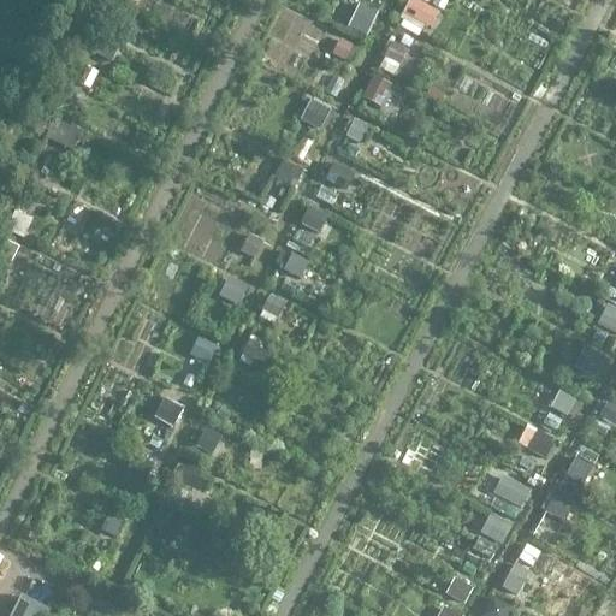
[(419,0),(409,0),(402,17),(431,31),(442,11),(419,0)]
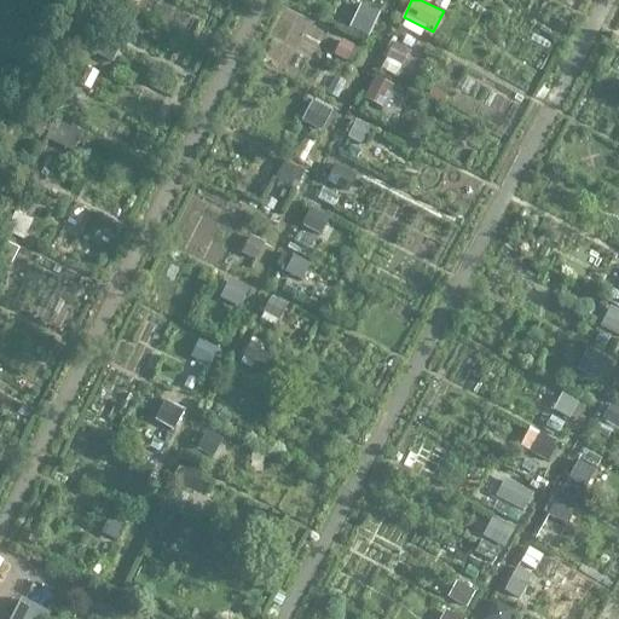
[(362,4),(351,27),(370,36),(381,12),(362,4)]
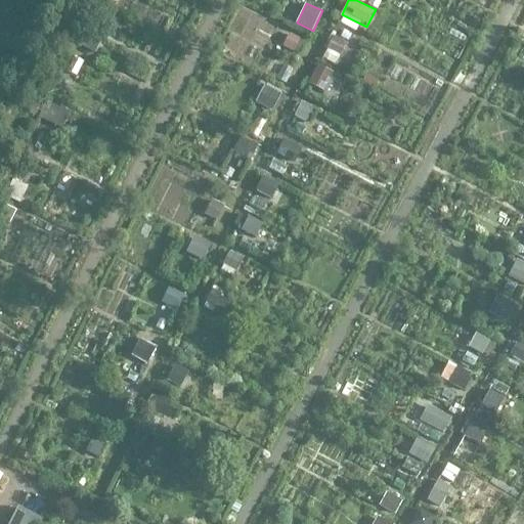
[(328,55),(342,57),(344,40),(331,38),(328,55)]
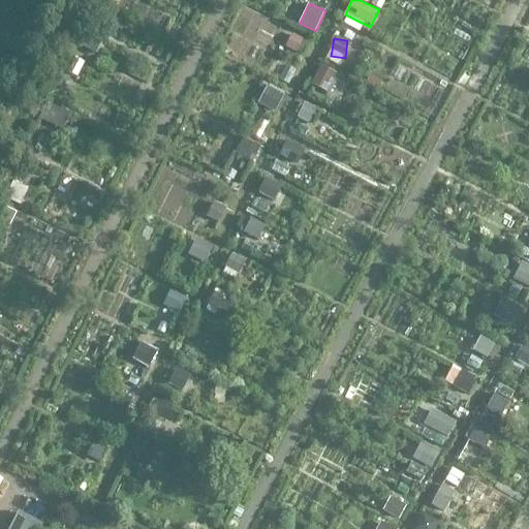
[(312,84),(329,92),(338,72),(321,64),(312,84)]
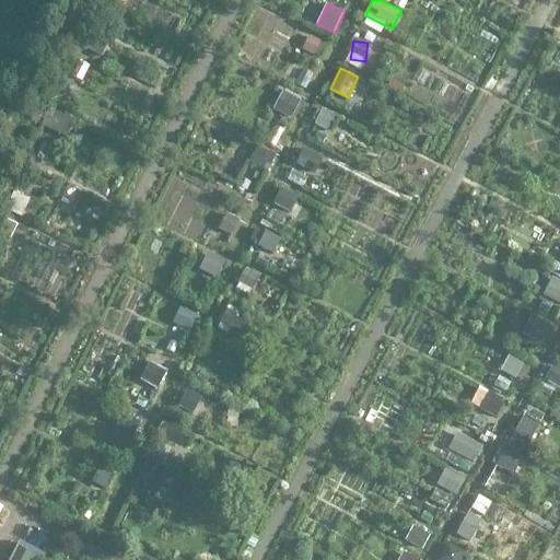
[(284,89),(275,108),(293,117),(303,97),(284,89)]
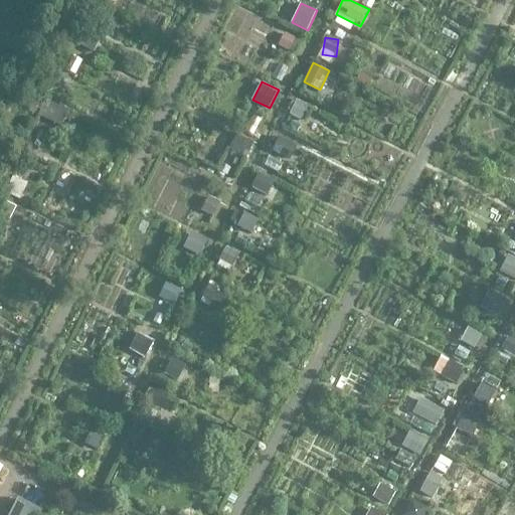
[(45,100),(38,114),(60,125),(67,110),(45,100)]
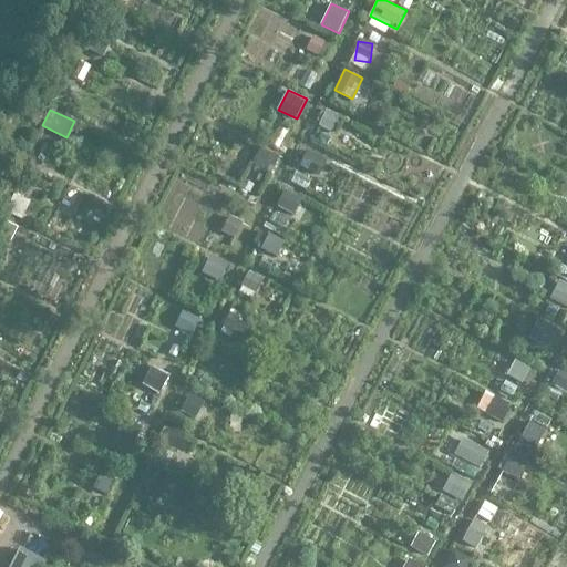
[(321,174),(326,158),(308,152),(302,167),(321,174)]
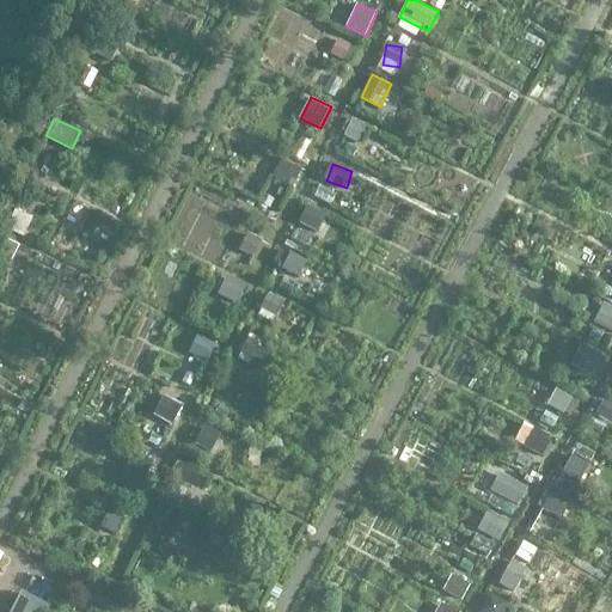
[(300,222),(324,233),(332,216),(307,206),(300,222)]
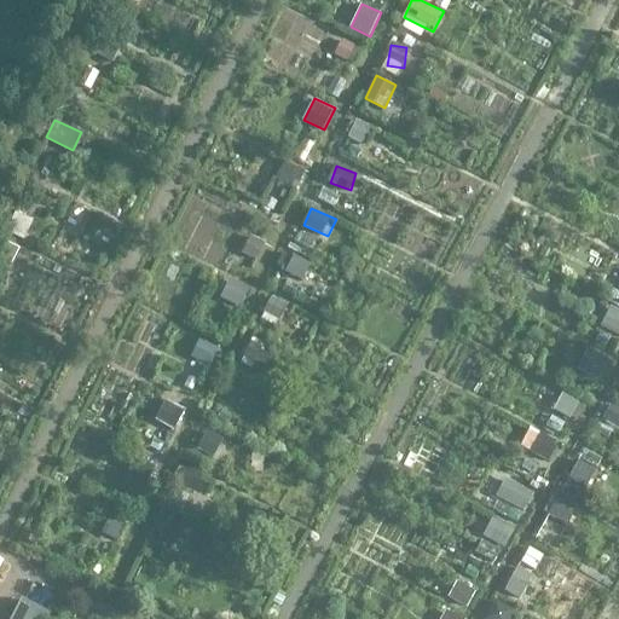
[(294,255),(285,273),(304,282),(312,264),(294,255)]
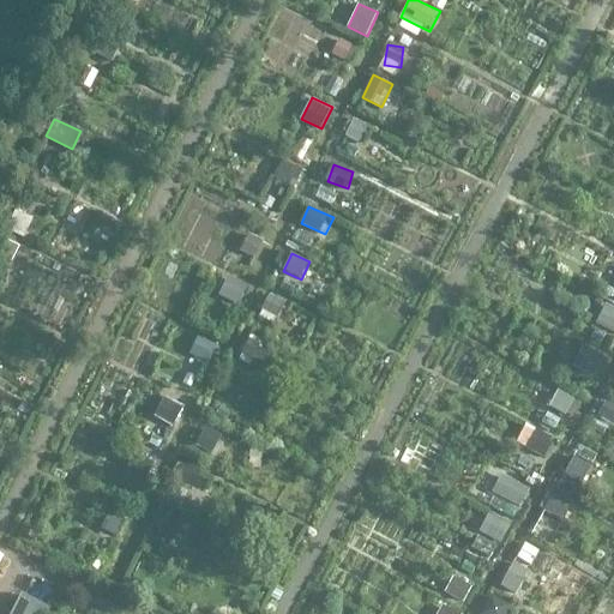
[(228,277),(220,295),(239,305),(247,287),(228,277)]
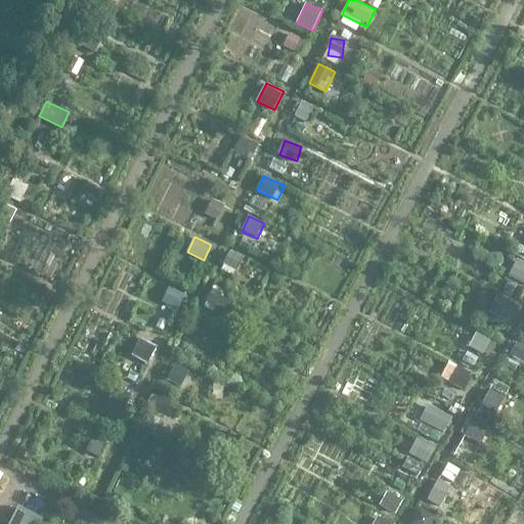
[(222,269),(234,274),(243,257),(230,251),(222,269)]
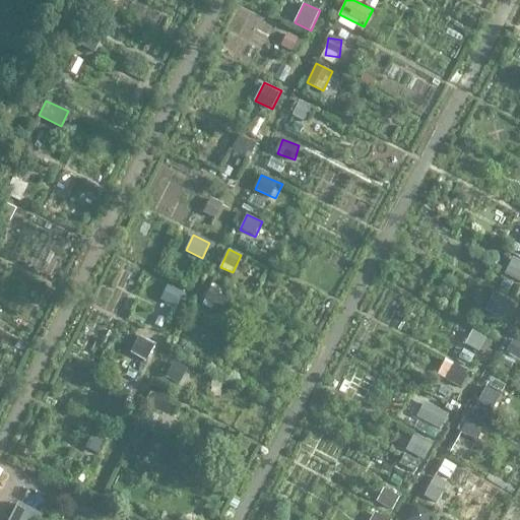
[(506,272),(519,279),(519,260),(513,257),(506,272)]
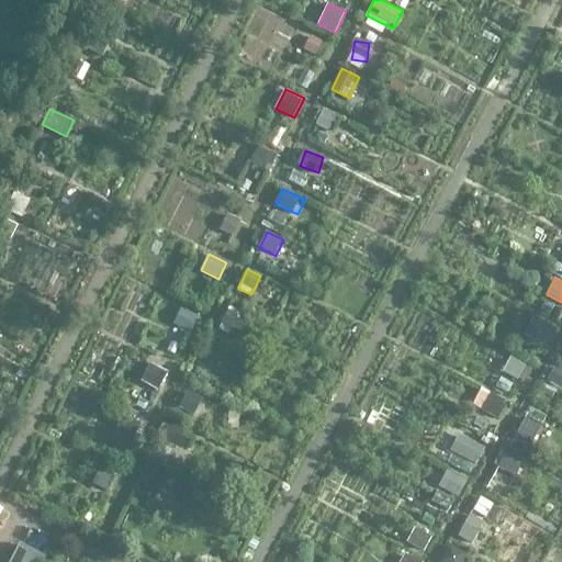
[(535,315),(525,333),(543,344),(553,326),(535,315)]
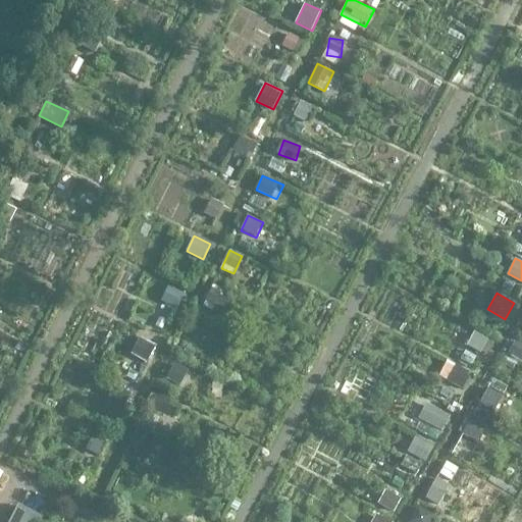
[(482,351),(486,336),(473,332),(469,347),(482,351)]
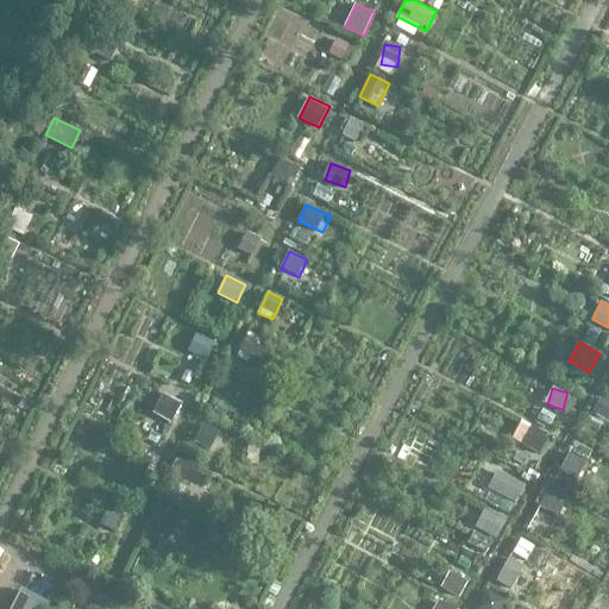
[(162,395),(155,416),(173,422),(180,401),(162,395)]
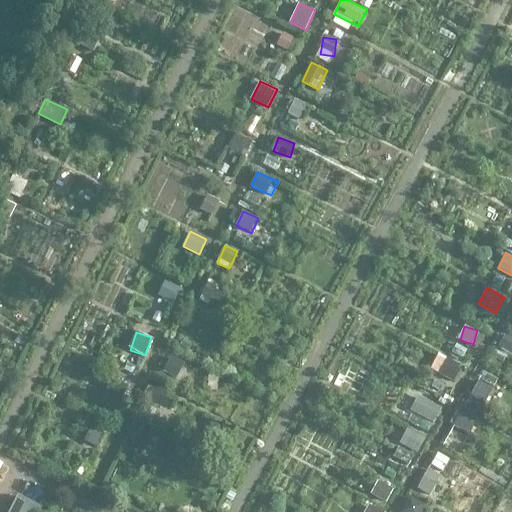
[(439,353),(431,368),(454,380),(462,365),(439,353)]
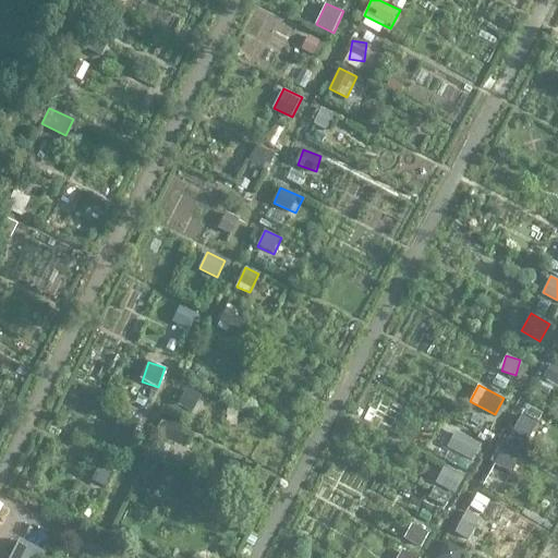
[(180,402),(193,409),(201,395),(187,387),(180,402)]
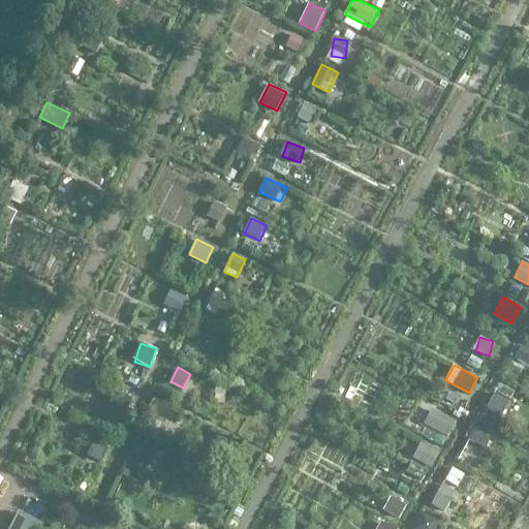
[(433,407),(424,423),(448,436),(457,421),(433,407)]
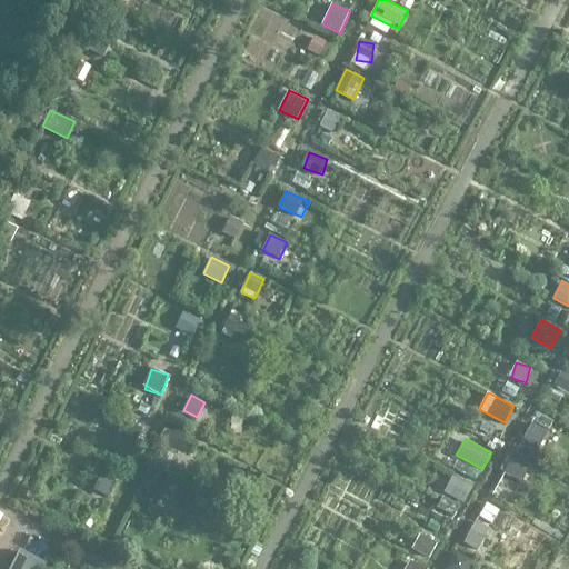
[(521,480),(528,465),(509,458),(503,472),(521,480)]
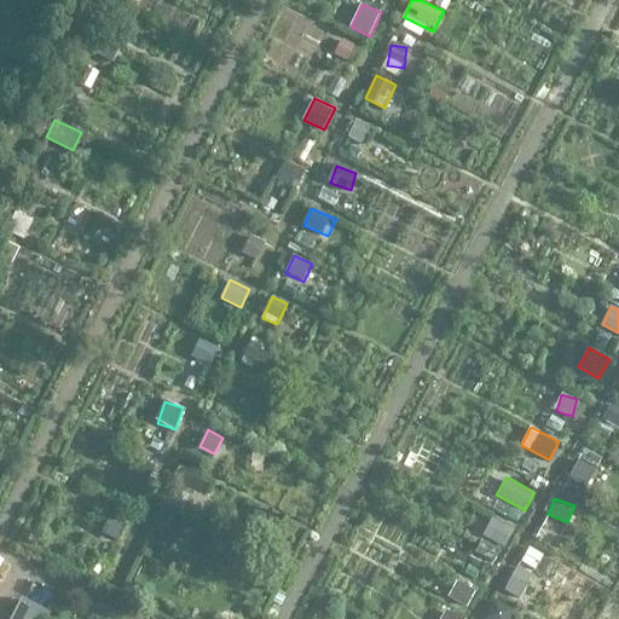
[(482,537),(505,548),(515,527),(492,516),(482,537)]
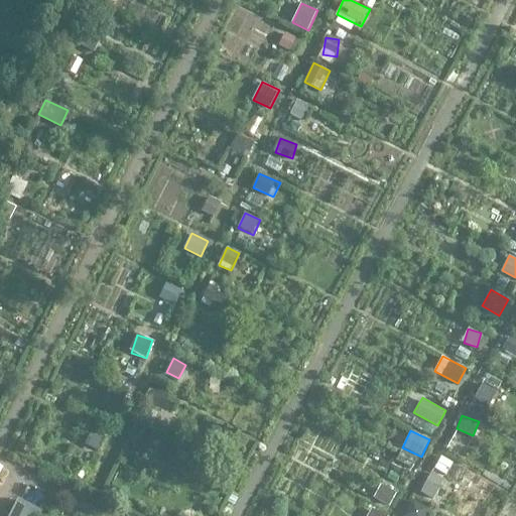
[(448,450),(460,454),(463,437),(453,434),(448,450)]
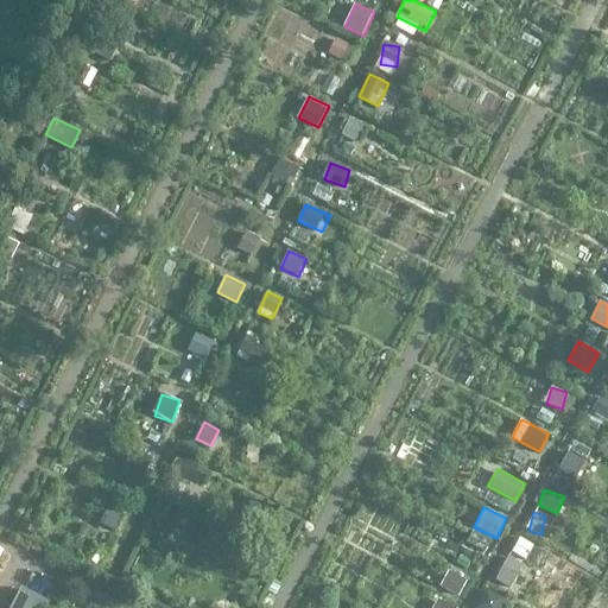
[(518,537),(496,580),(512,588),(533,544),(518,537)]
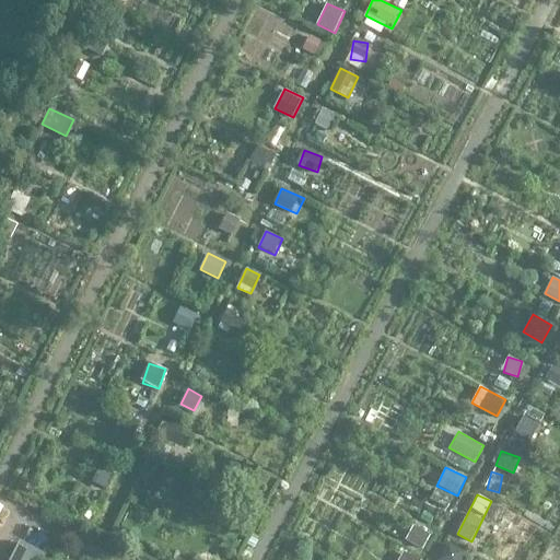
[(41,559),(44,551),(16,540),(8,559),(41,559)]
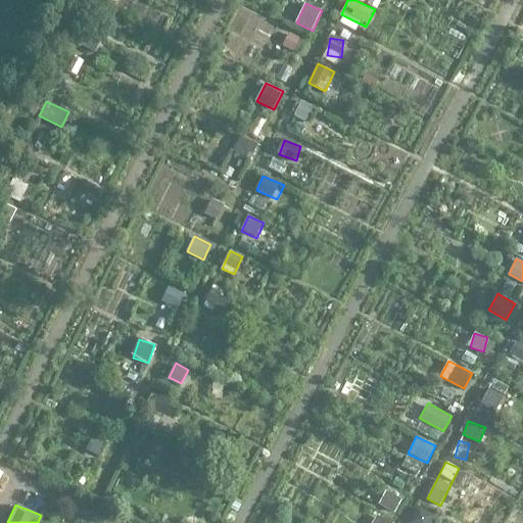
[(418,508),(410,522),(430,522),(434,515),(418,508)]
